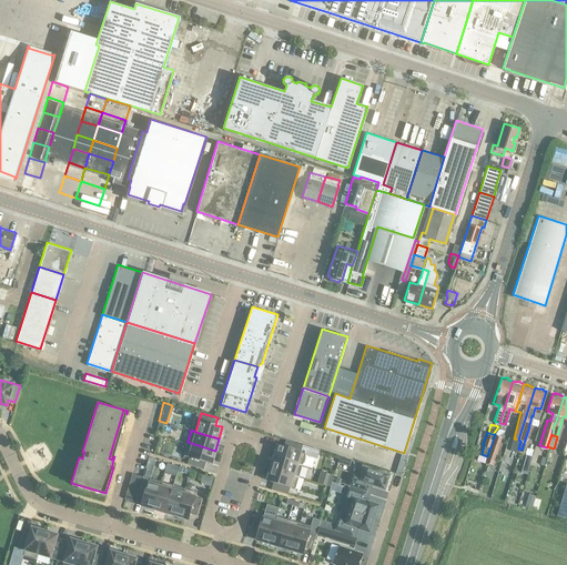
[(277,443),(274,455),(296,462),(302,463),(305,452),(300,450),(302,443),(285,439),(283,445),(277,443)]
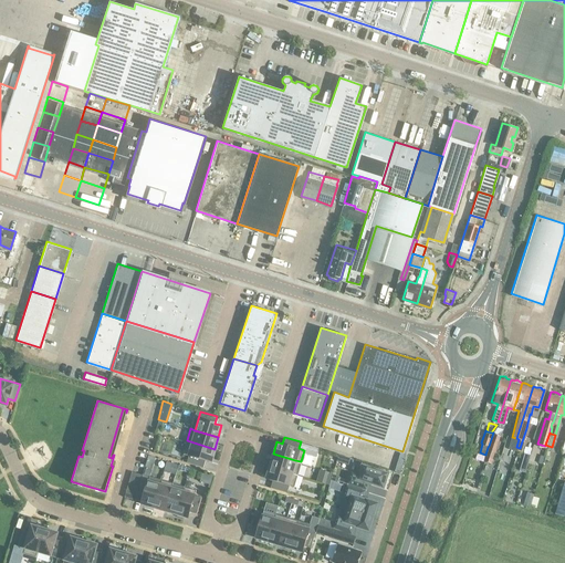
[(210,460),(215,449),(187,440),(182,452),(188,454),(186,460),(202,466),(205,458),(210,460)]
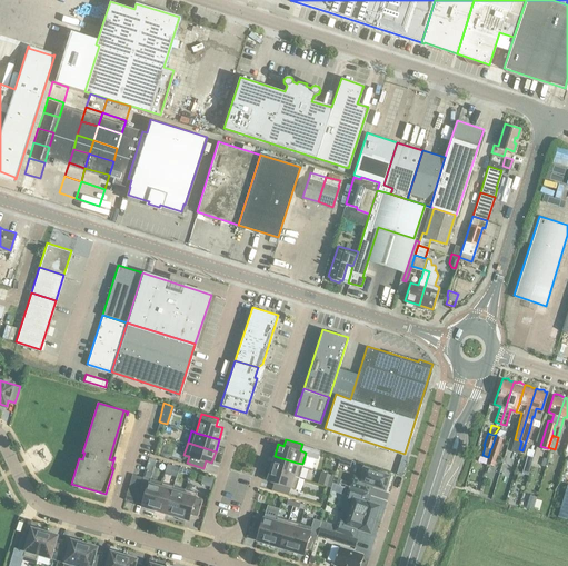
[(497,452),(490,449),(488,457),(488,459),(494,462),(497,452)]
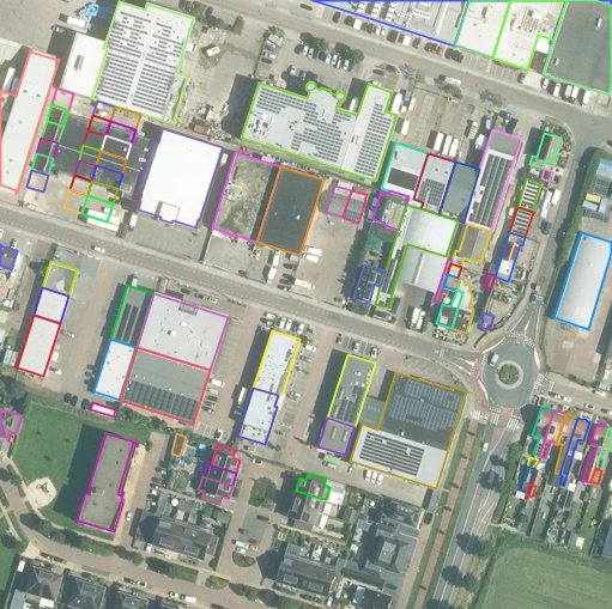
[(292,503),(316,510),(320,498),(296,491),(292,503)]
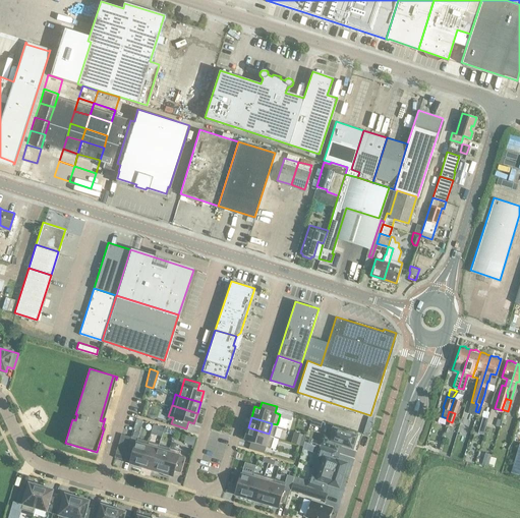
[(328,425),(325,434),(321,433),(318,443),(335,448),(337,442),(351,446),(354,434),(328,425)]
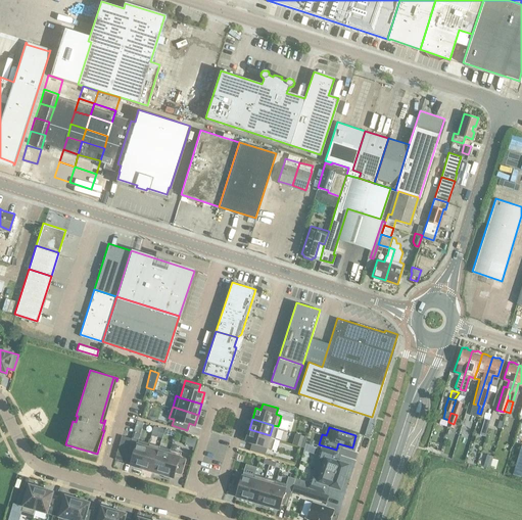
[(275,437),(270,435),(249,429),(245,440),(251,442),(249,448),(265,453),(267,446),(271,448),(275,437)]
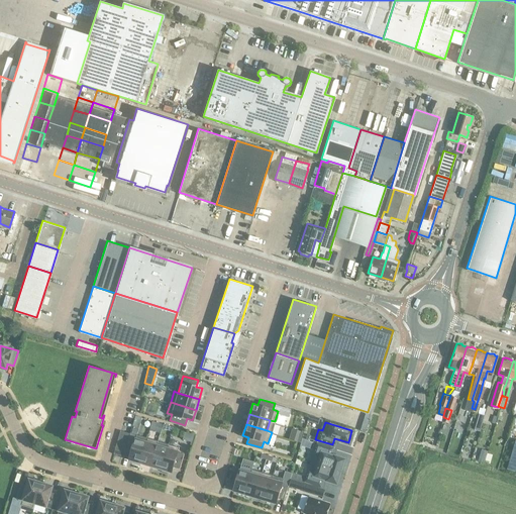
[(130,452),(128,458),(139,461),(146,436),(129,431),(123,450),(130,452)]
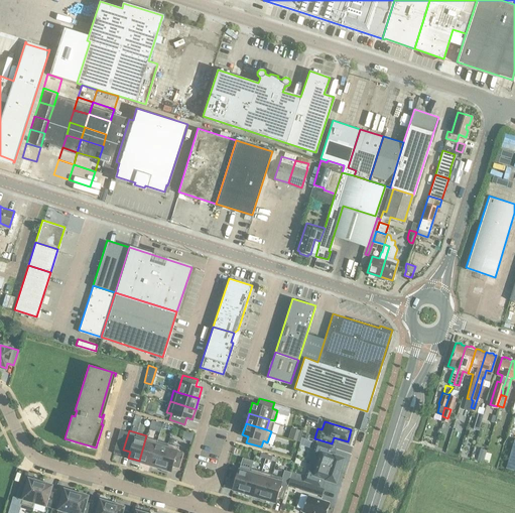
[(139,461),(149,464),(155,443),(157,438),(146,435),(139,461)]
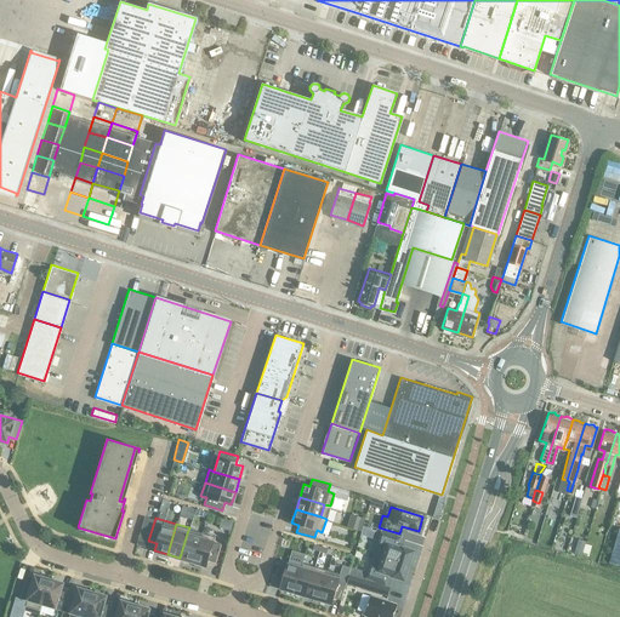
[(608,561),(619,564),(619,561),(619,526),(608,561)]
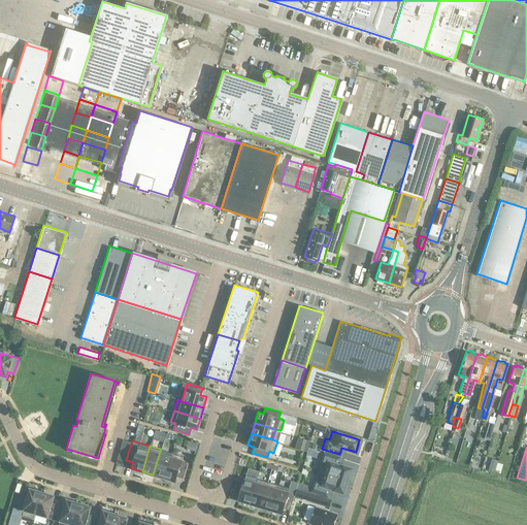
[(161,449),(159,454),(153,474),(164,478),(170,457),(171,452),(161,449)]
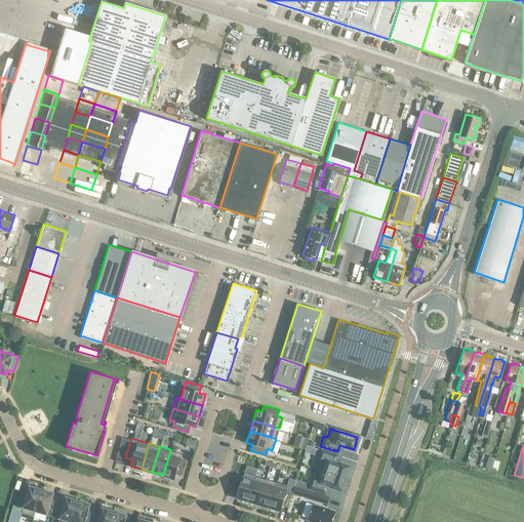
[(349,465),(337,462),(337,463),(334,462),(336,453),(320,448),(316,460),(320,462),(318,470),(345,478),(349,465)]
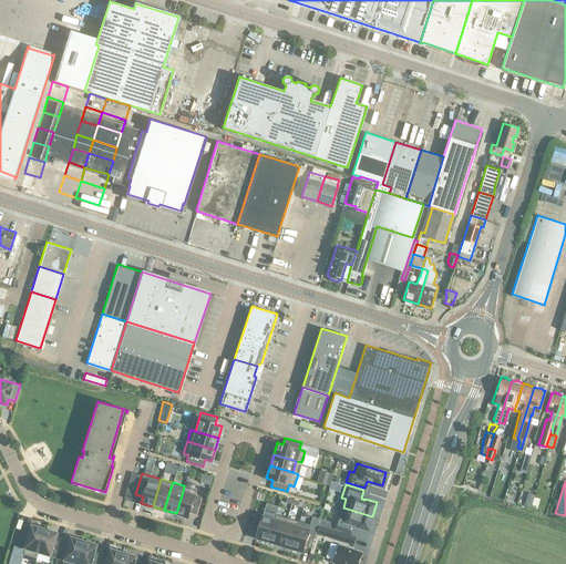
[(184,485),(183,491),(176,513),(187,516),(189,511),(196,513),(201,496),(194,494),(196,489),(184,485)]
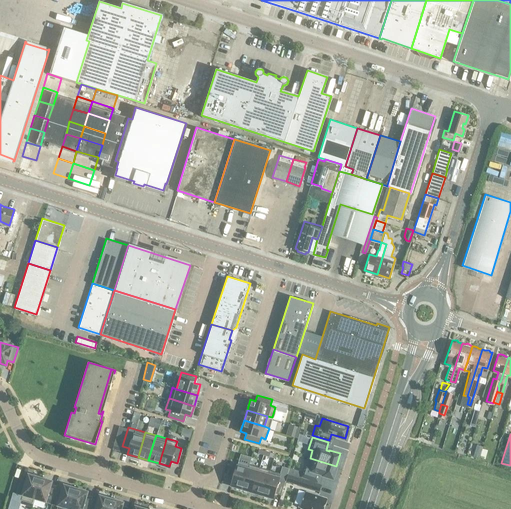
[(482,445),(476,443),(472,454),(478,456),(482,445)]
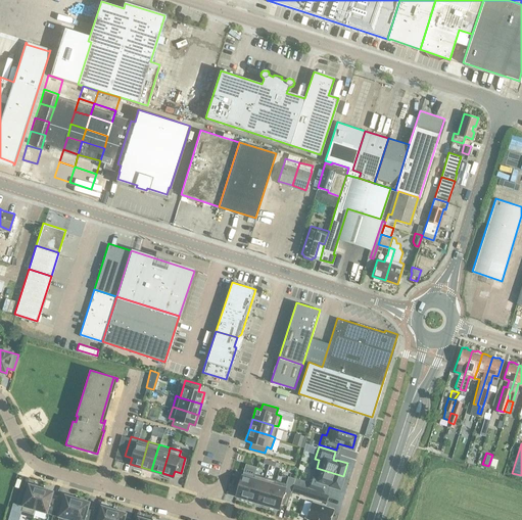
[(314,475),(311,474),(306,486),(324,491),(326,483),(329,484),(329,485),(340,488),(343,476),(317,468),(314,475)]
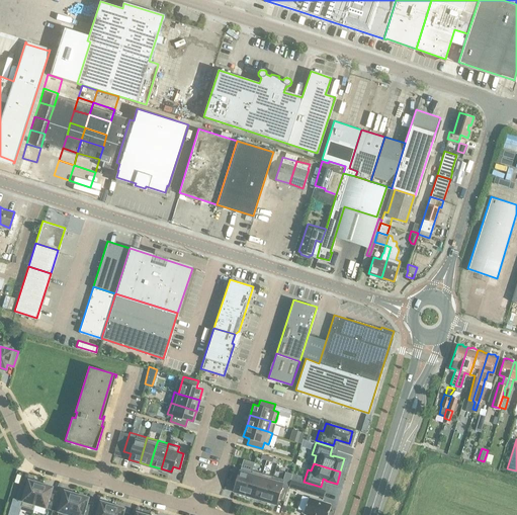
[(233,491),(244,494),(250,473),(233,467),(229,483),(235,485),(233,491)]
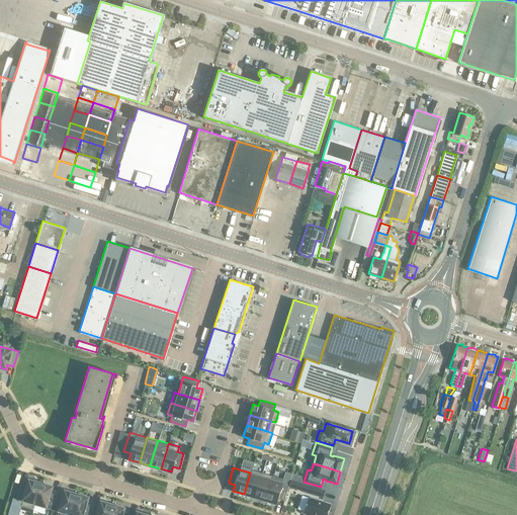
[(252,468),(250,473),(244,494),(255,497),(262,471),(252,468)]
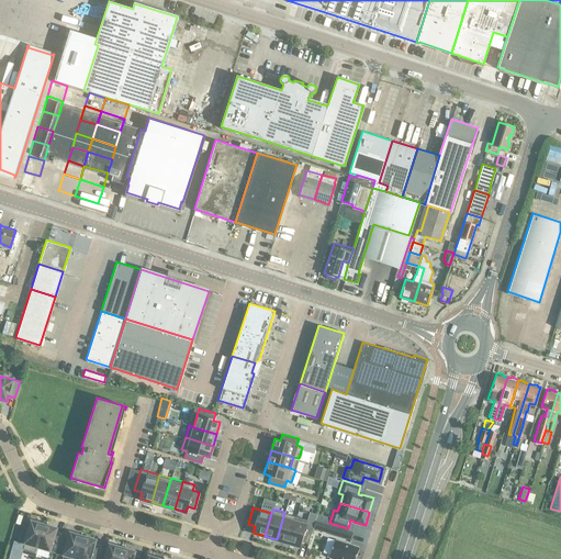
[(295,515),(284,512),(277,539),(288,543),(294,521),(295,515)]
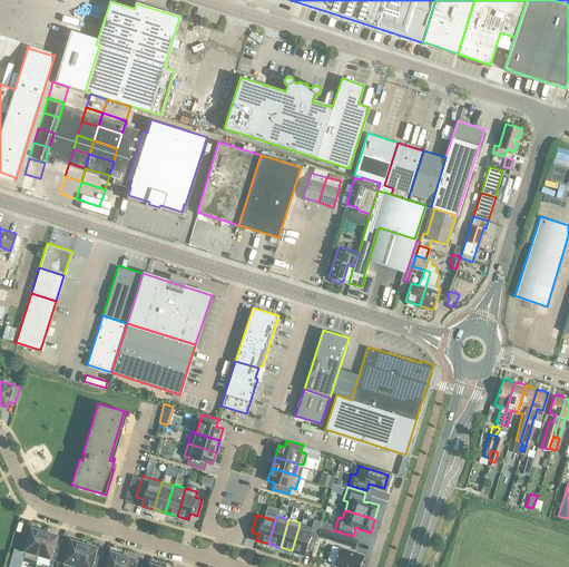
[(300,522),(298,528),(292,550),(304,554),(305,548),(312,550),(317,534),(311,531),(312,526),(300,522)]
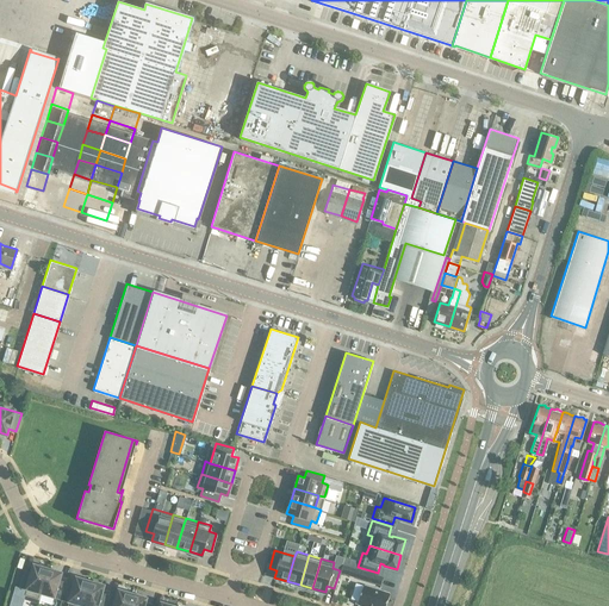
[(24,593),(38,598),(47,568),(33,563),(31,570),(24,568),(18,586),(26,588),(24,593)]
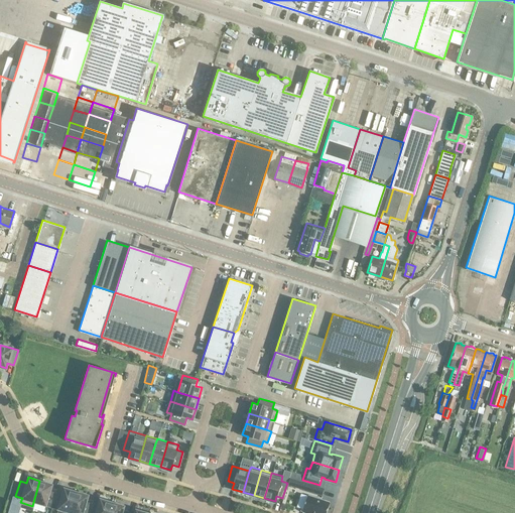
[(289,477),(287,483),(299,486),(300,481),(289,477)]
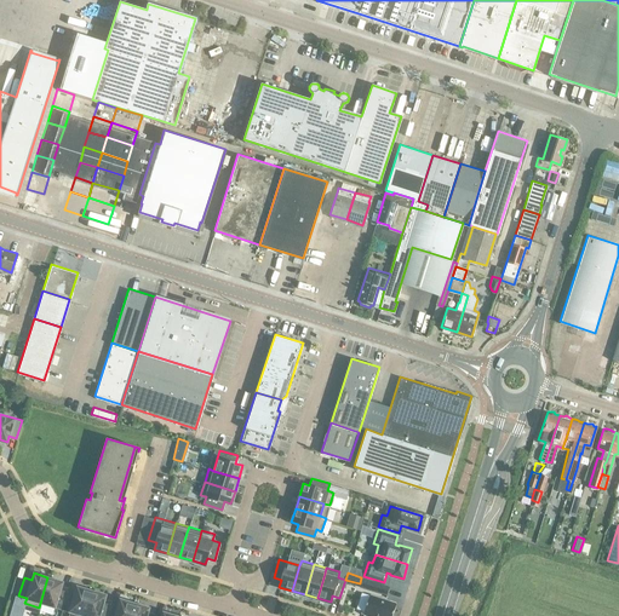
[(55,606),(62,609),(68,591),(59,588),(62,581),(47,577),(39,608),(53,611),(55,606)]
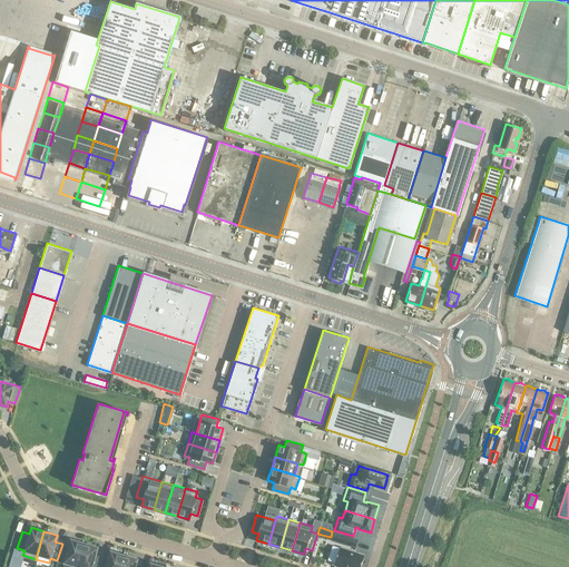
[(69,545),(62,544),(57,560),(64,561),(61,566),(76,566),(84,543),(70,539),(69,545)]
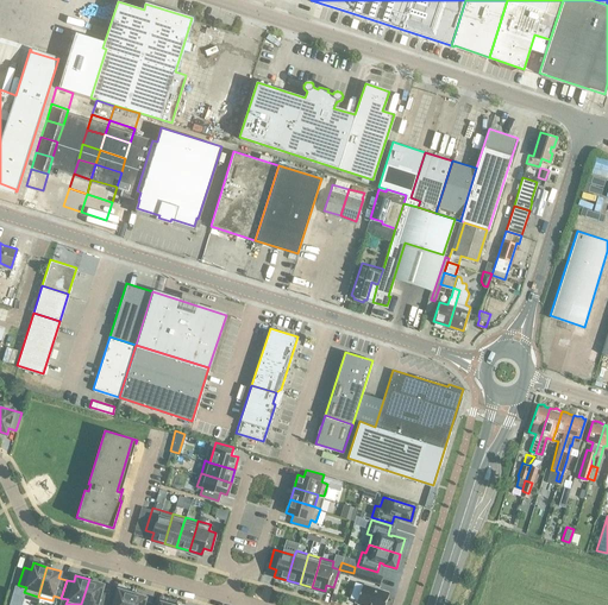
[(105,604),(108,592),(101,590),(104,584),(89,579),(81,604),(105,604)]
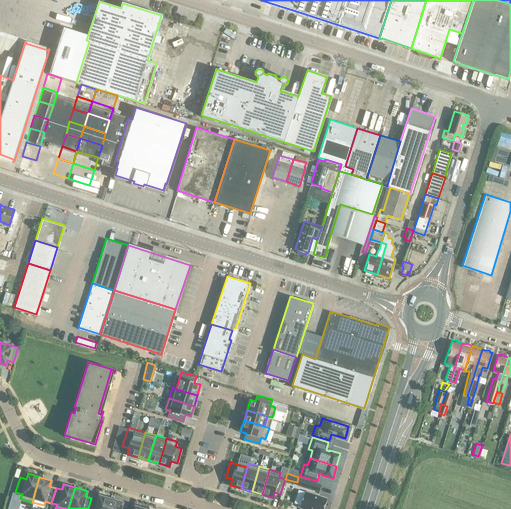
[(305,490),(305,489),(299,506),(300,506),(307,508),(308,508),(322,508),(327,497),(326,496),(326,497),(305,490)]
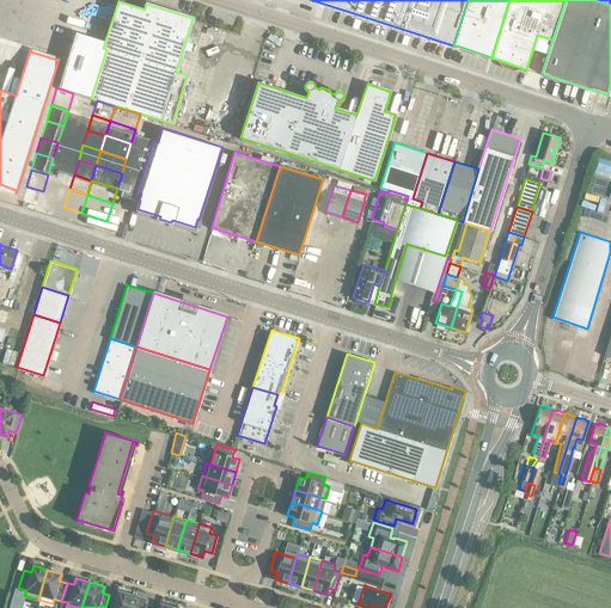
[(128,607),(133,595),(118,591),(116,597),(109,595),(105,607),(128,607)]
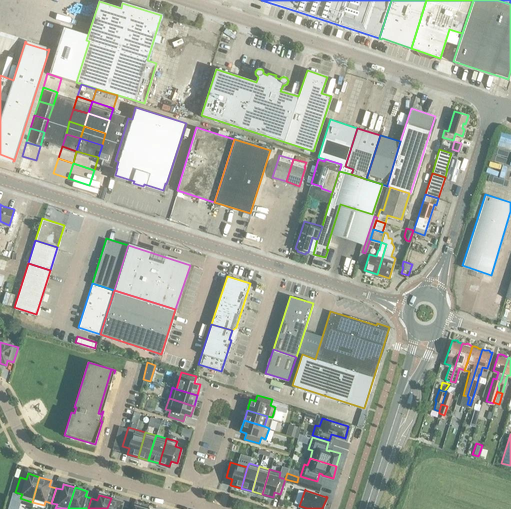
[(111,498),(107,508),(126,508),(127,508),(121,507),(122,502),(111,498)]
